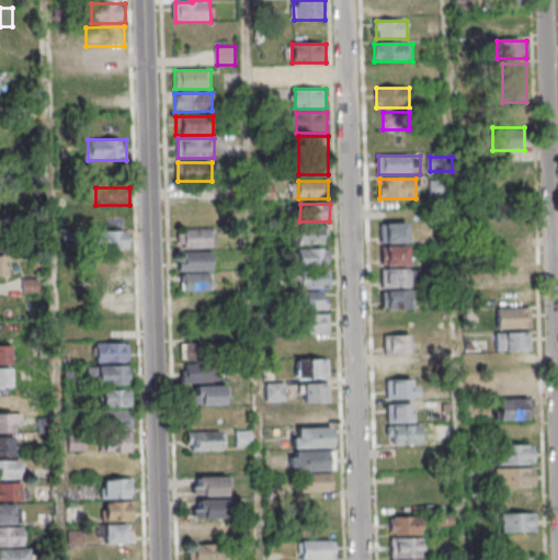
[(383,244),(409,244),(409,224),(383,224),(383,244)]
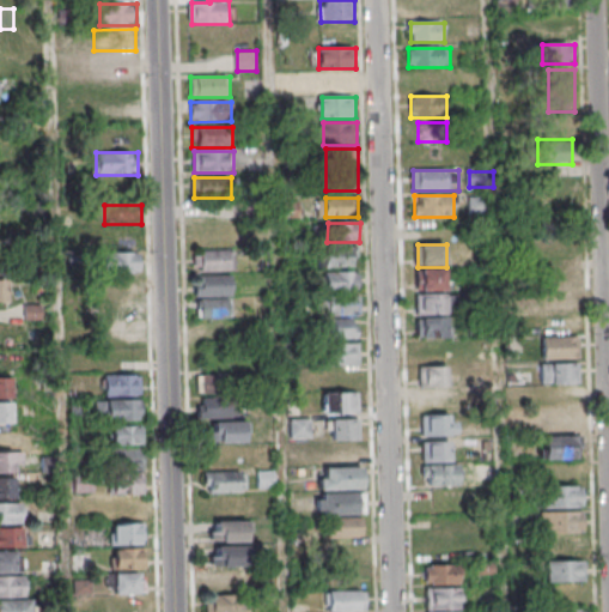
[(360,268),(360,247),(328,247),(328,268),(360,268)]
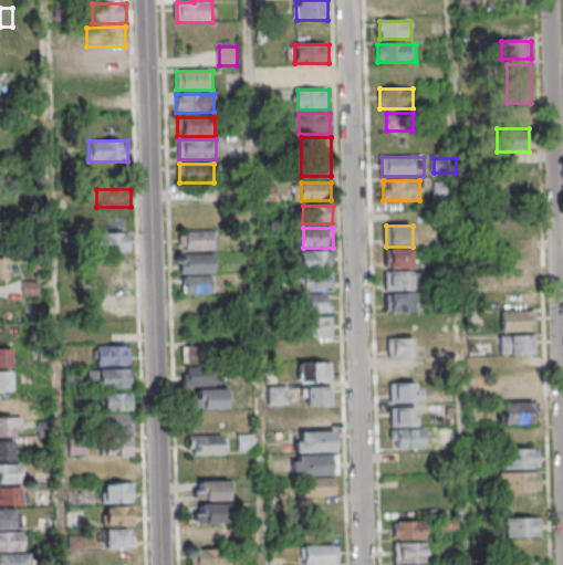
[(219,251),(219,231),(183,231),(183,251),(219,251)]
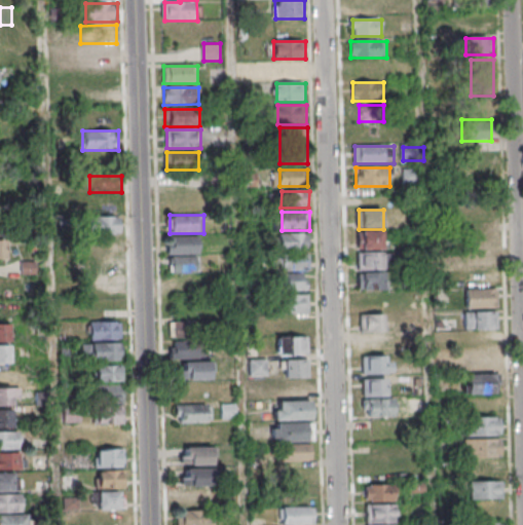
[(122,235),(122,217),(91,217),(91,235),(122,235)]
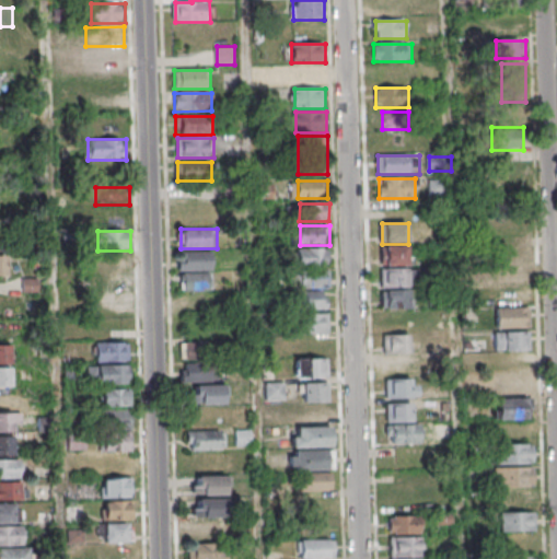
[(0,253),(9,254),(9,236),(0,235),(0,253)]
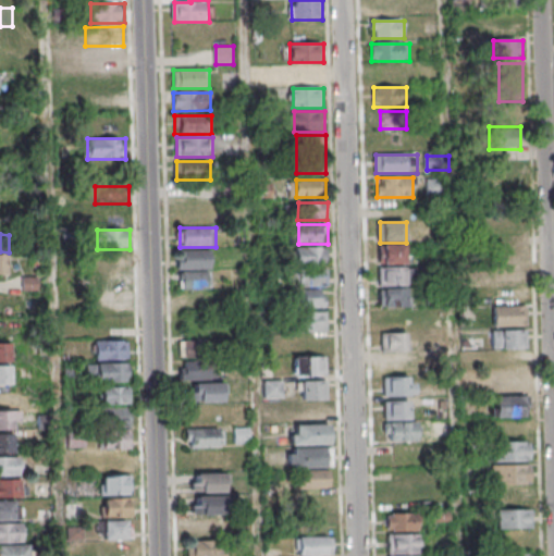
[(380,266),(407,266),(407,245),(380,245),(380,266)]
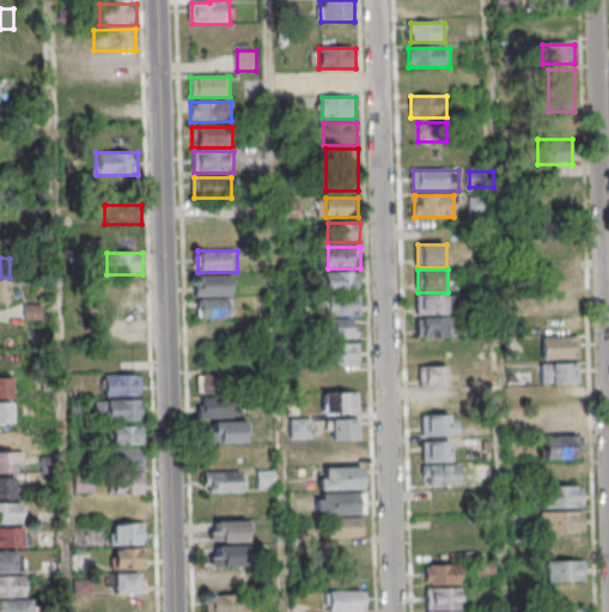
[(361,294),(361,272),(328,272),(328,294),(361,294)]
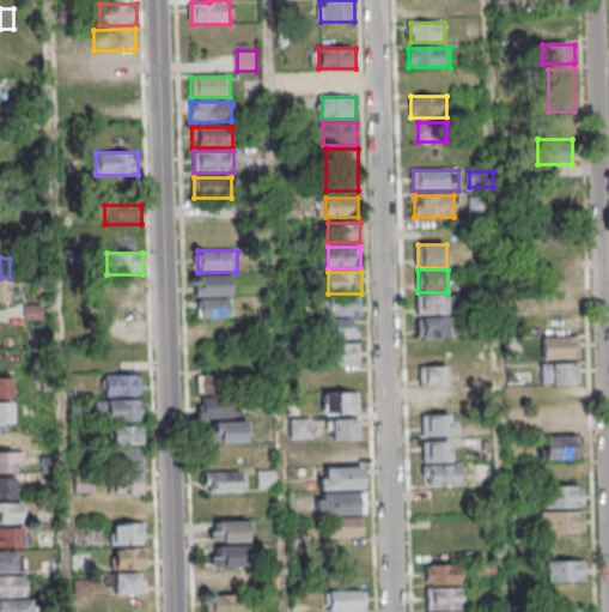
[(198,276),(198,298),(201,298),(201,320),(233,320),(233,276),(198,276)]
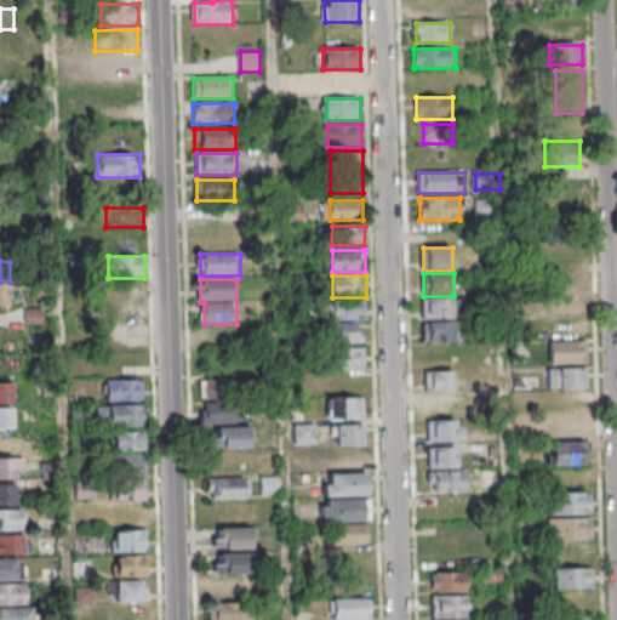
[(12,286),(0,285),(0,308),(12,308),(12,286)]
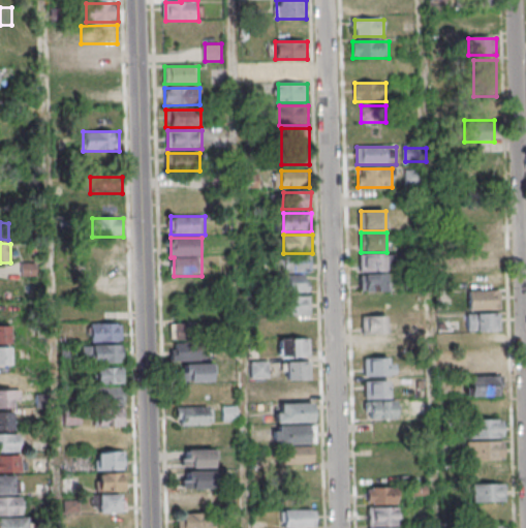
[(388,254),(361,254),(362,291),(390,291),(390,273),(389,273),(388,254)]
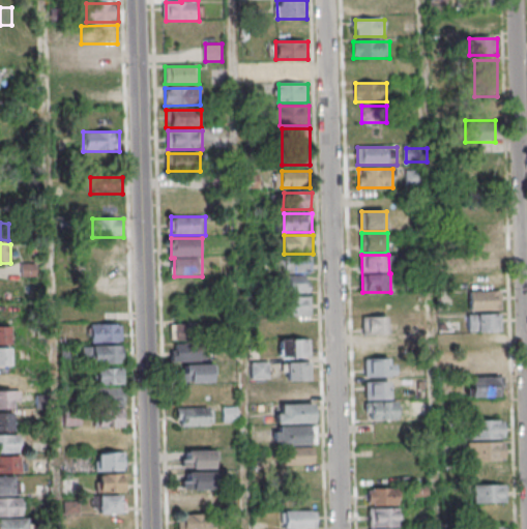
[(312,293),(313,257),(276,257),(276,273),(281,273),(281,293),(312,293)]
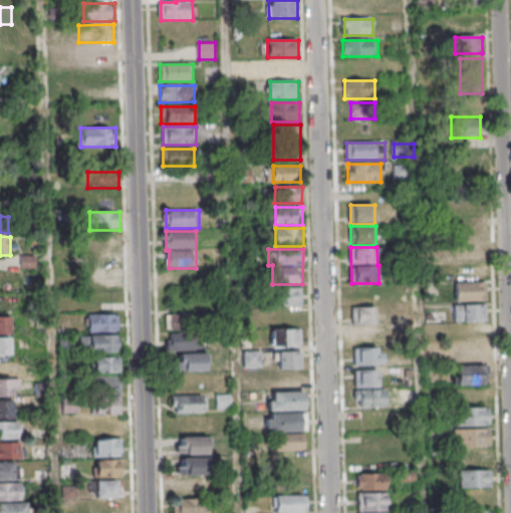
[(487,264),(457,264),(457,280),(487,280),(487,264)]
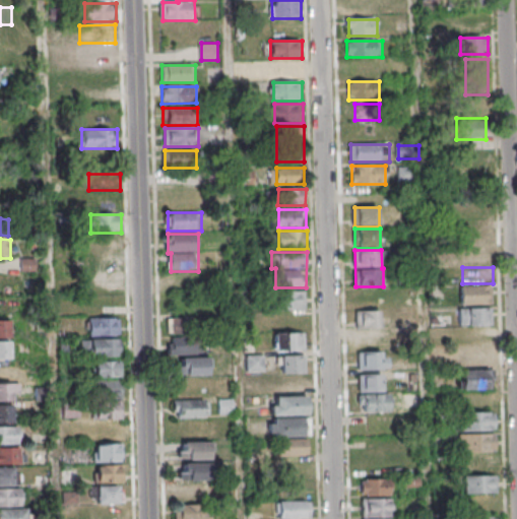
[(462,306),(493,306),(493,285),(462,285),(462,306)]
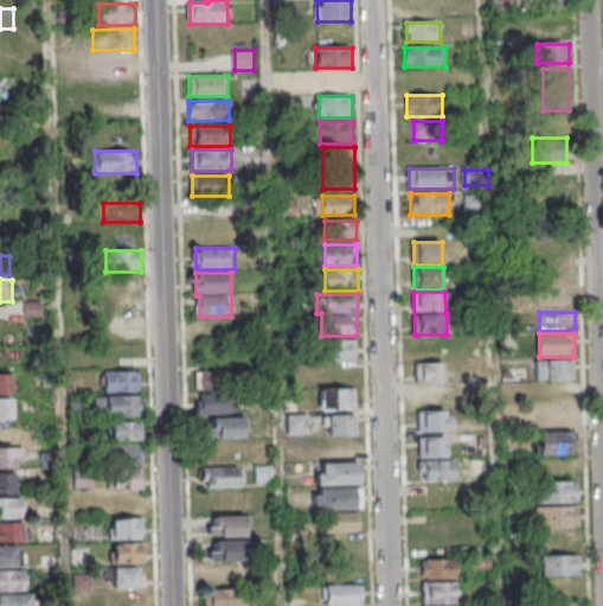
[(358,340),(325,340),(325,363),(358,363),(358,340)]
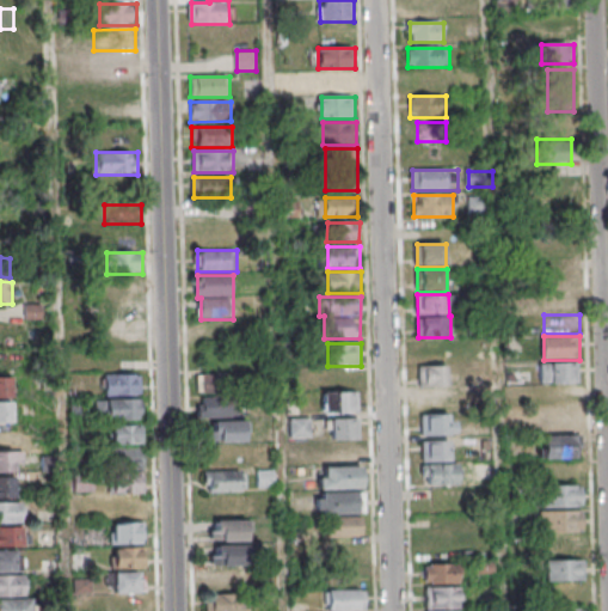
[(541,385),(581,385),(581,364),(541,364),(541,385)]
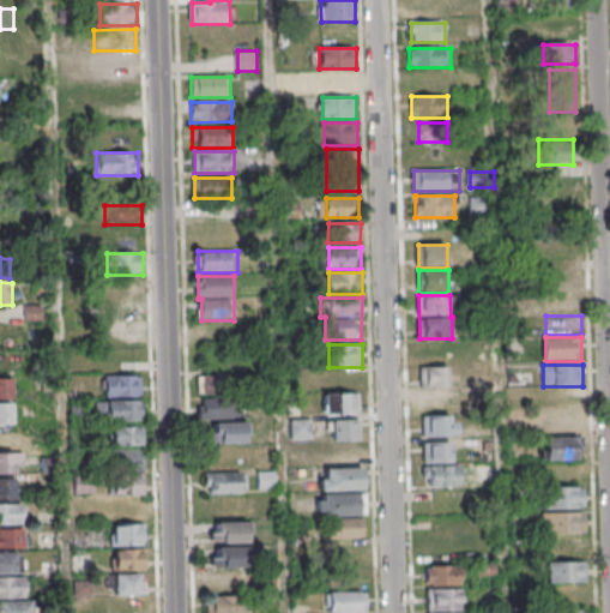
[(421,389),(451,389),(451,367),(421,367),(421,389)]
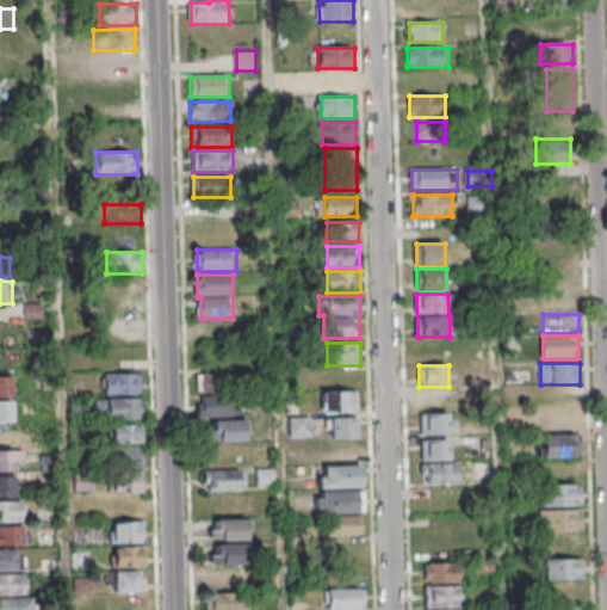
[(105,374),(105,395),(141,395),(141,374),(105,374)]
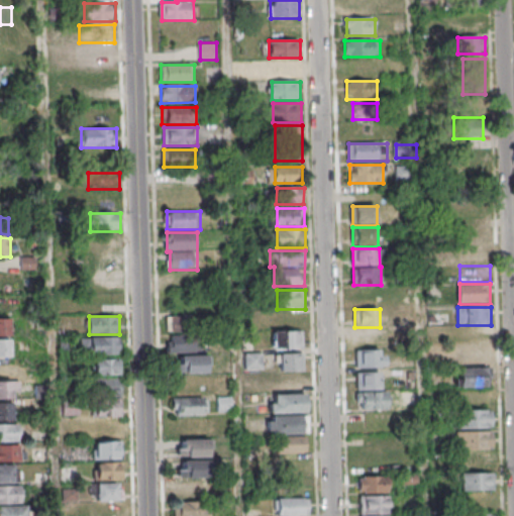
[(170,332),(197,332),(197,316),(170,316),(170,332)]
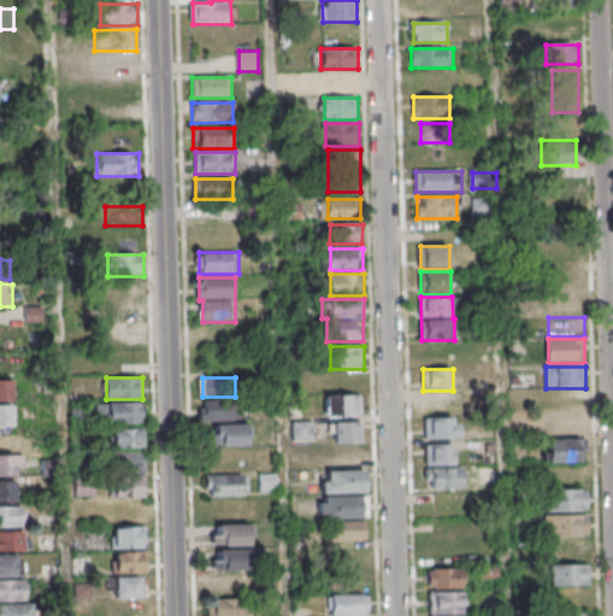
[(0,402),(16,402),(16,381),(0,380),(0,402)]
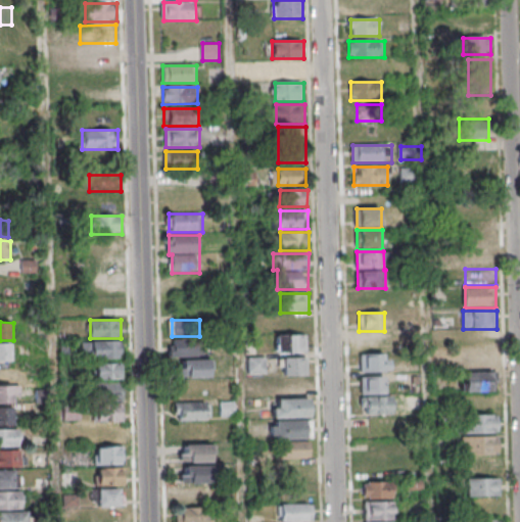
[(494,371),(494,331),(465,331),(465,371),(494,371)]
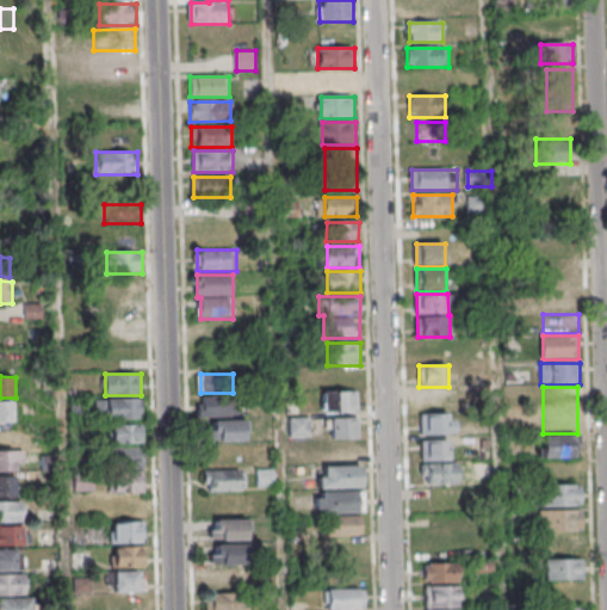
[(360,392),(324,392),(324,413),(360,413),(360,392)]
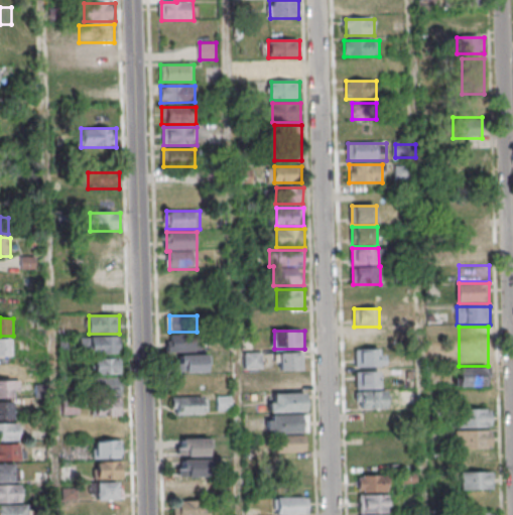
[(168,336),(168,353),(202,353),(202,336),(168,336)]
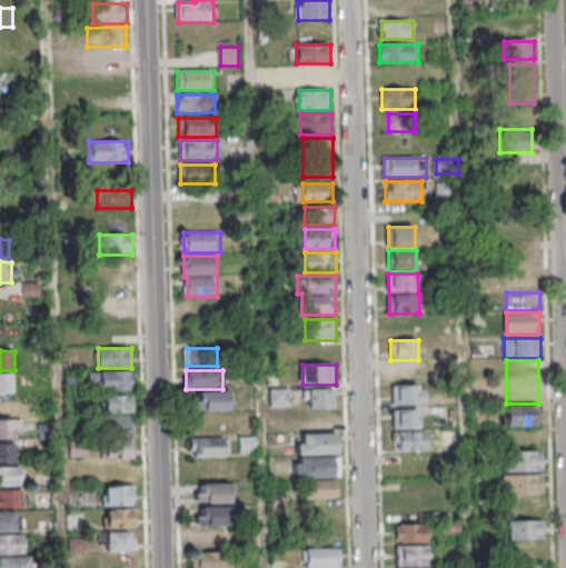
[(132,371),(99,371),(99,391),(132,391),(132,371)]
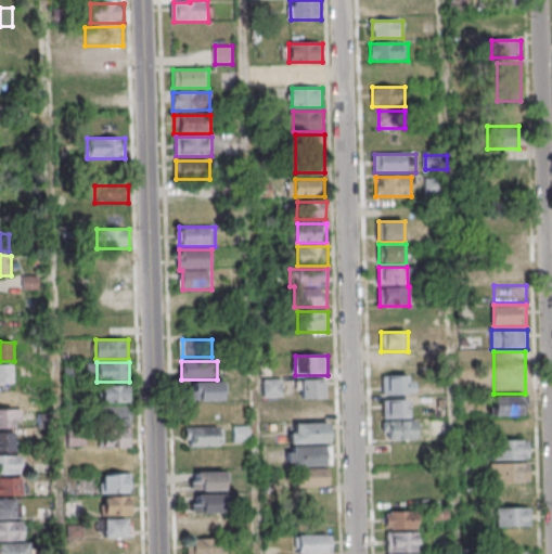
[(0,384),(15,384),(15,365),(0,364),(0,384)]
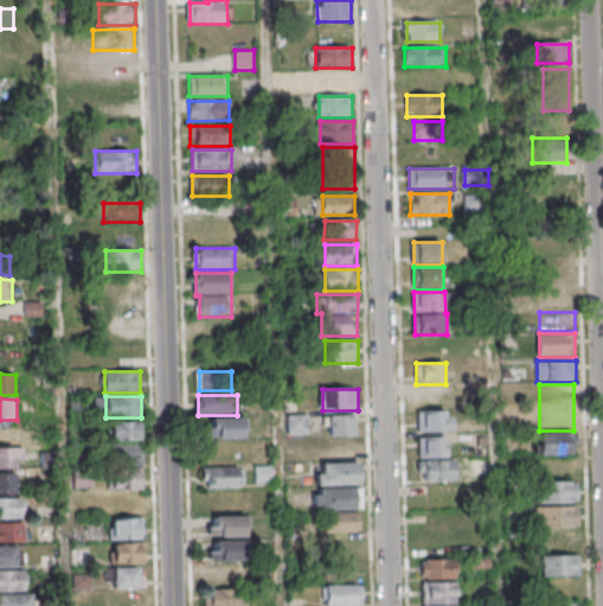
[(453,432),(453,413),(422,413),(422,432),(453,432)]
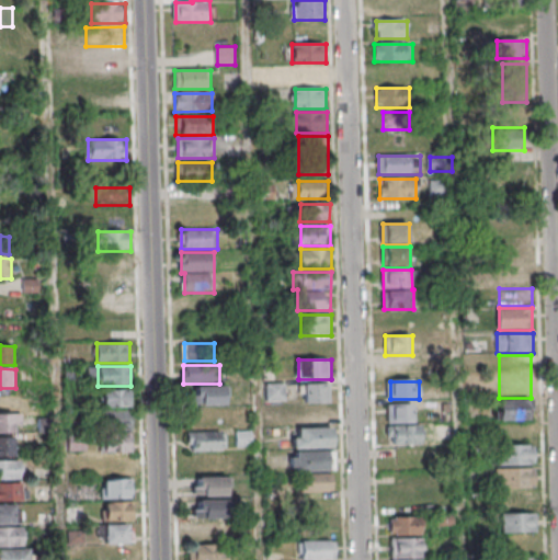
[(286,384),(266,384),(266,401),(286,401),(286,384)]
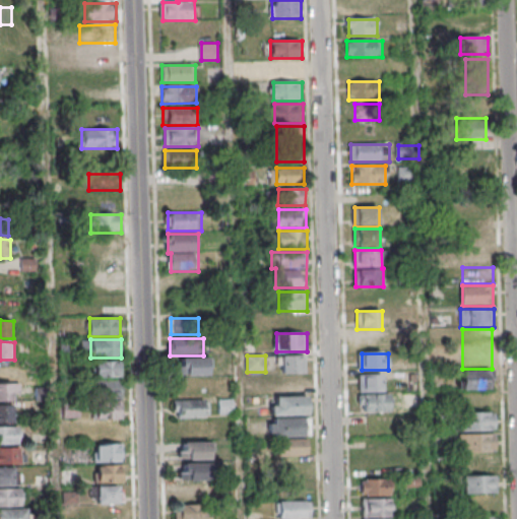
[(278,357),(278,391),(307,391),(307,357),(278,357)]
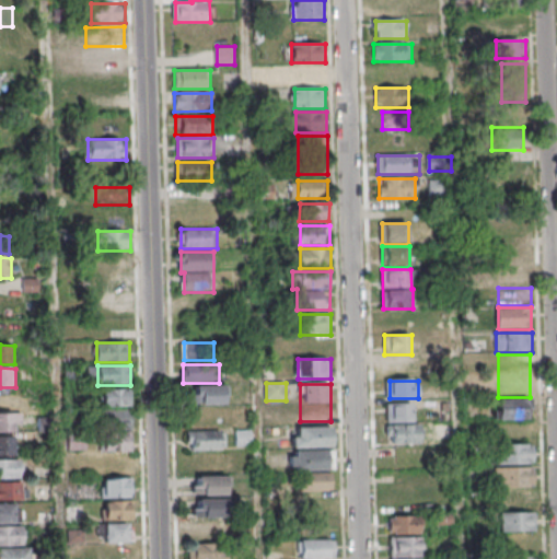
[(195,406),(229,406),(229,386),(195,386),(195,406)]
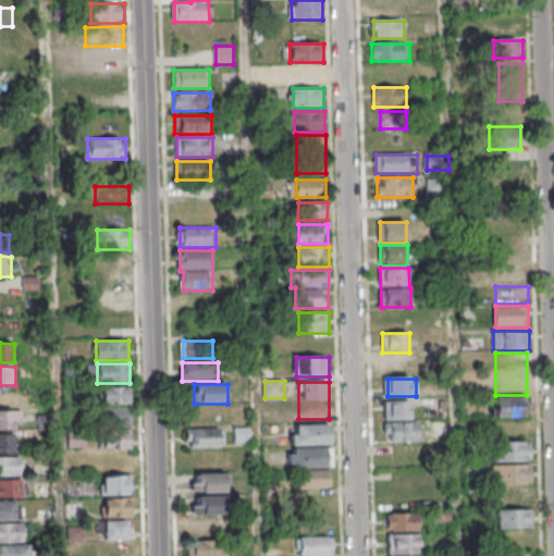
[(132,387),(99,387),(99,406),(132,406),(132,387)]
